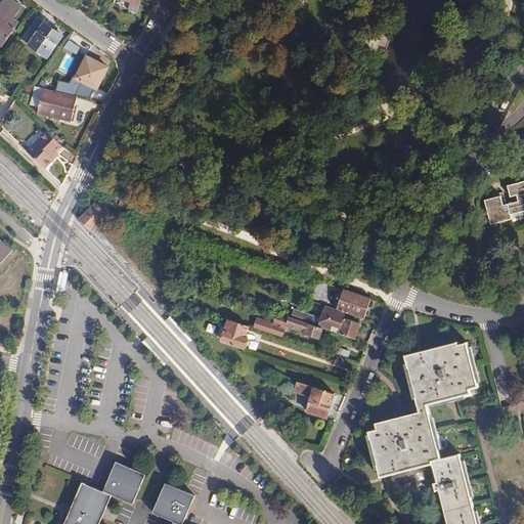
[(12,0),(4,0),(0,6),(0,44),(2,47),(19,23),(14,18),(23,6),(12,0)]
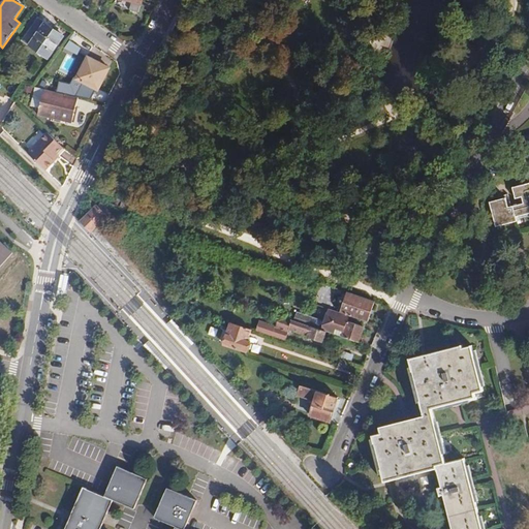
[(115,0),(114,5),(138,12),(142,0),(115,0)]
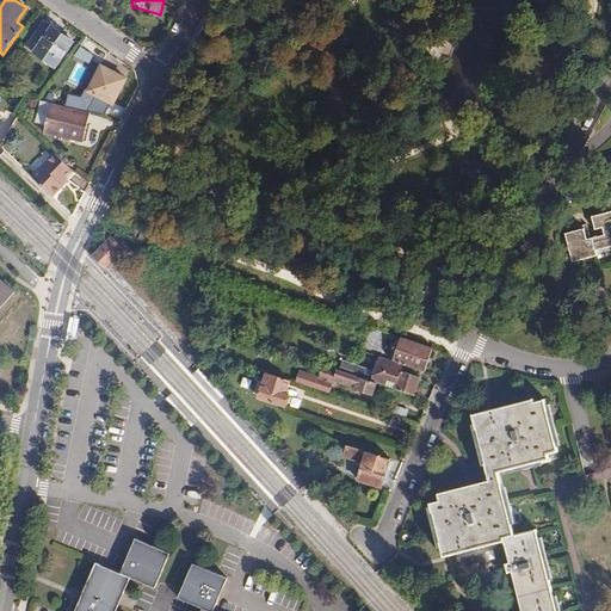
[(74,42),(44,22),(26,47),(55,68),(74,42)]
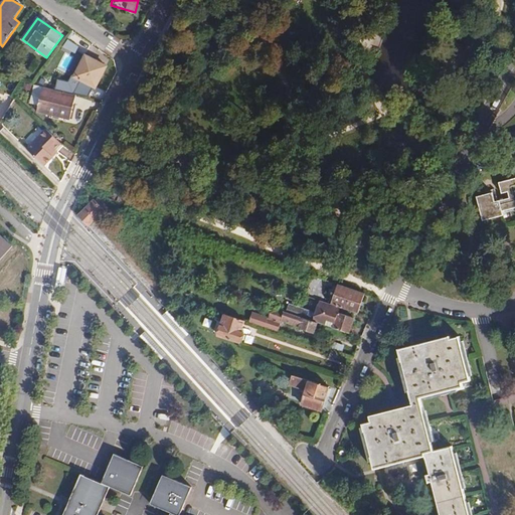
[(67,39),(63,46),(75,52),(78,45),(67,39)]
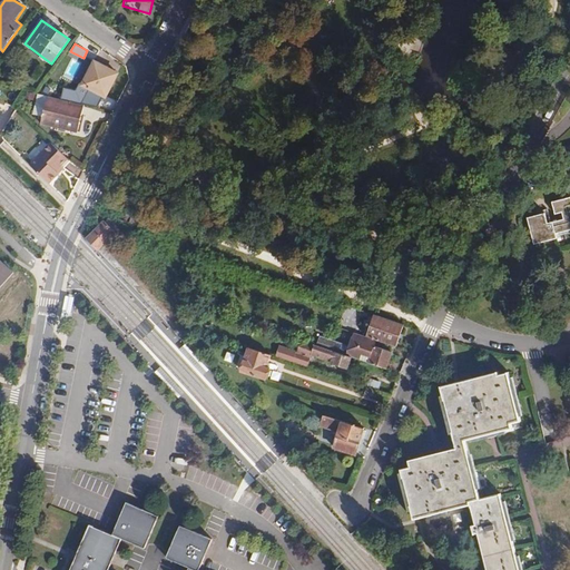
[(106,98),(115,80),(110,79),(115,71),(95,61),(82,86),(106,98)]
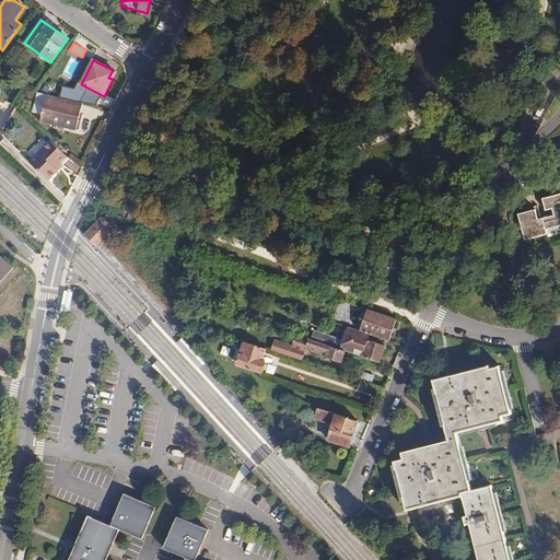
[(76,129),(82,103),(46,94),(39,120),(76,129)]
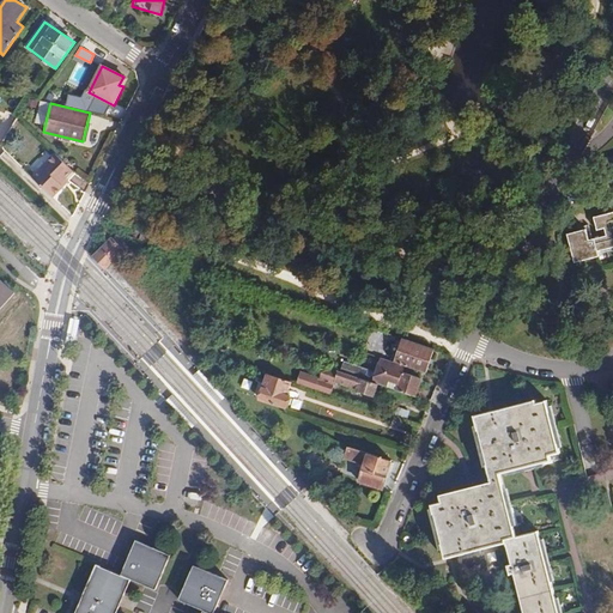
[(60,183),(72,173),(54,155),(54,156),(31,177),(52,196),(61,186),(60,183)]
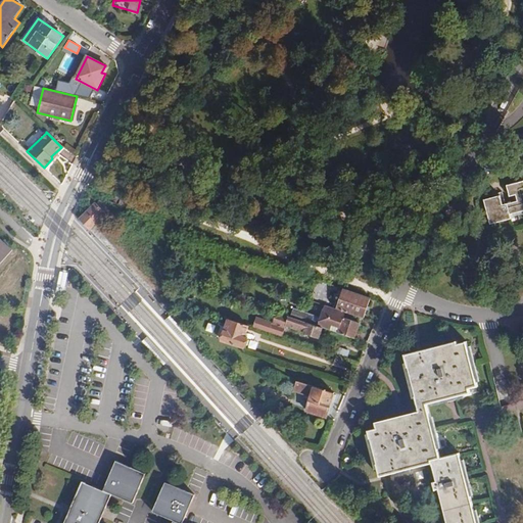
[(501,195),(483,200),(490,225),(511,220),(510,215),(522,210),(522,181),(507,186),(510,197),(516,195),(518,201),(503,205),(501,195)]
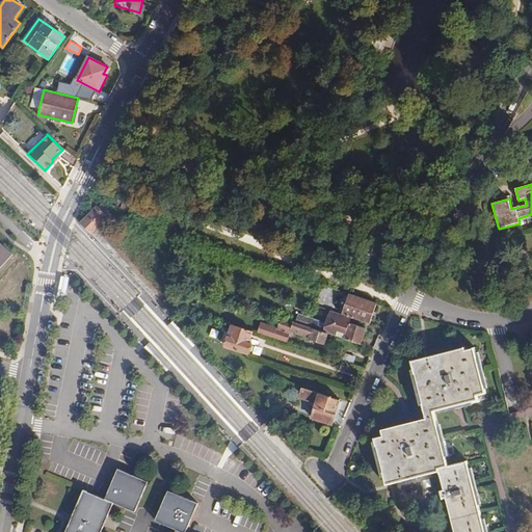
[(94,232),(107,218),(105,217),(109,213),(101,205),(98,208),(97,207),(82,221),(81,222),(91,234),(94,232)]
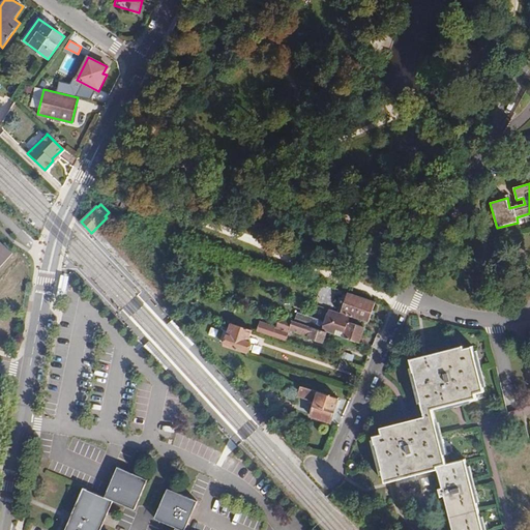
[(0,268),(11,256),(0,245),(0,268)]
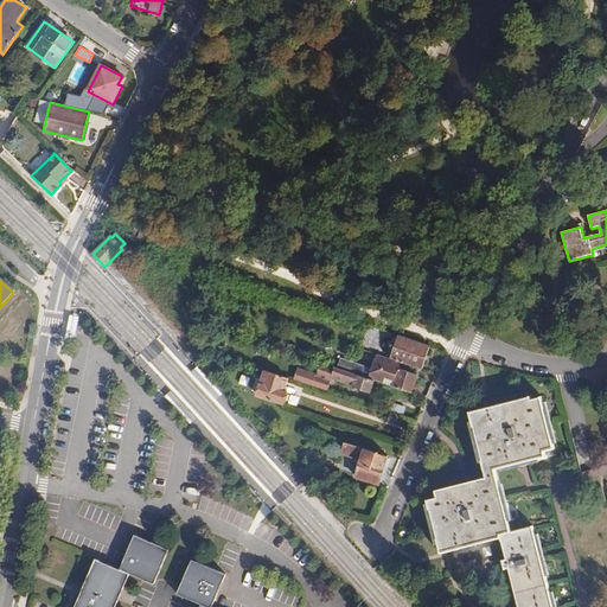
[(421,370),(429,346),(398,334),(390,359),(401,363),(421,370)]
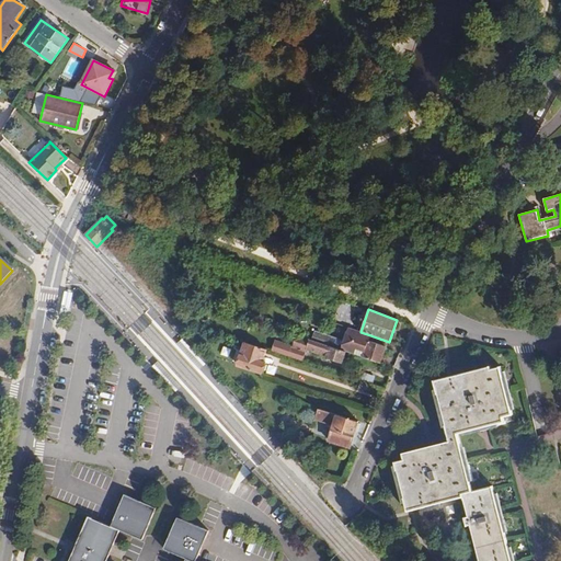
[(386,347),(368,341),(370,335),(361,332),(348,328),(344,341),(316,331),(312,341),(345,352),(380,364),(386,347)]
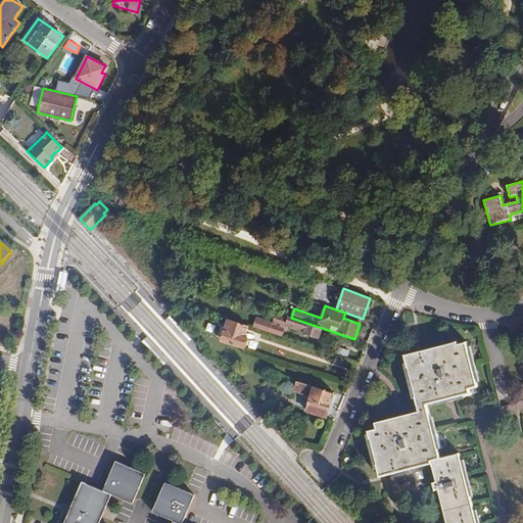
[(291,318),(274,312),(271,322),(270,324),(283,328),(283,326),(286,327),(302,332),(302,334),(318,339),(322,328),(291,318)]
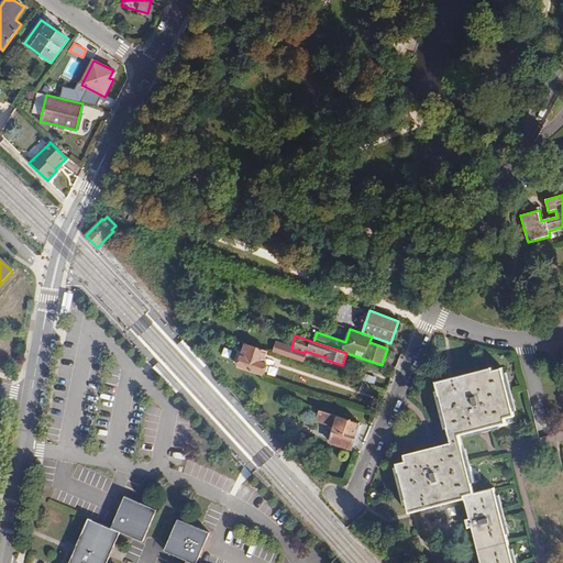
[(290,349),(291,346),(276,341),(272,352),(305,363),(308,352),(305,351),(305,353),(290,349)]
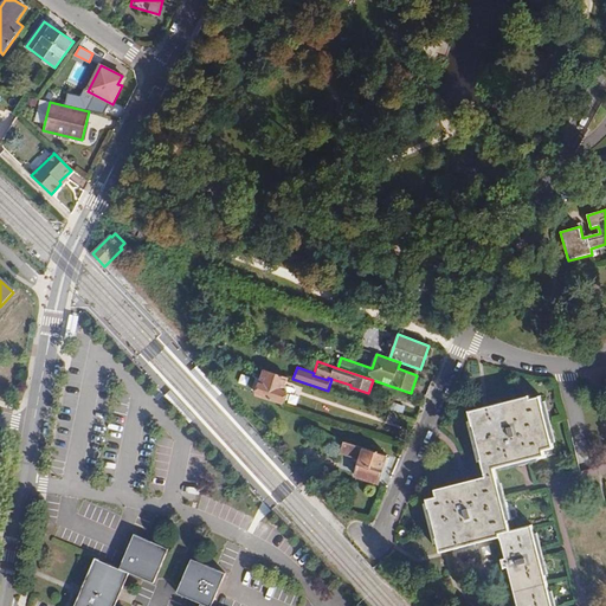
[(283,389),(287,376),(264,369),(256,393),(282,403),(287,391),(283,389)]
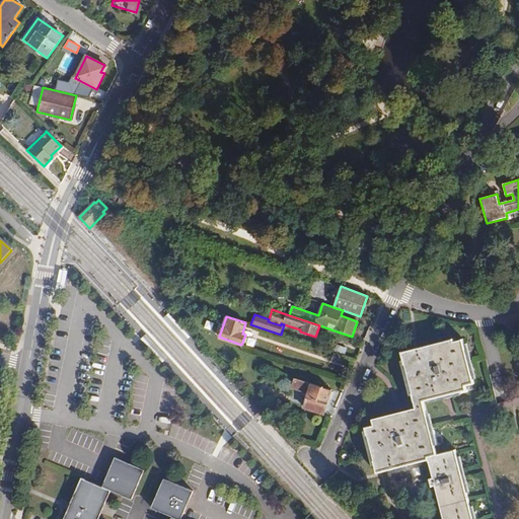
[(10,336),(16,337),(19,322),(12,320),(10,336)]
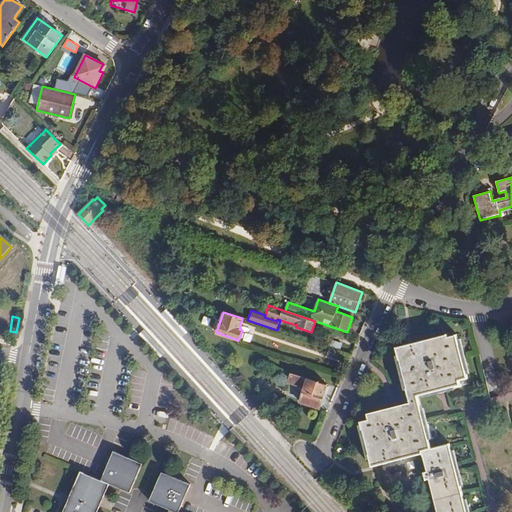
[(465,511),(448,444),(430,449),(416,396),(457,386),(459,385),(459,384),(458,380),(466,378),(455,336),(447,338),(446,335),(396,348),(410,403),(367,414),(368,420),(360,422),(372,466),(422,453),(427,472),(424,473),(426,480),(429,479),(437,511),(465,511)]
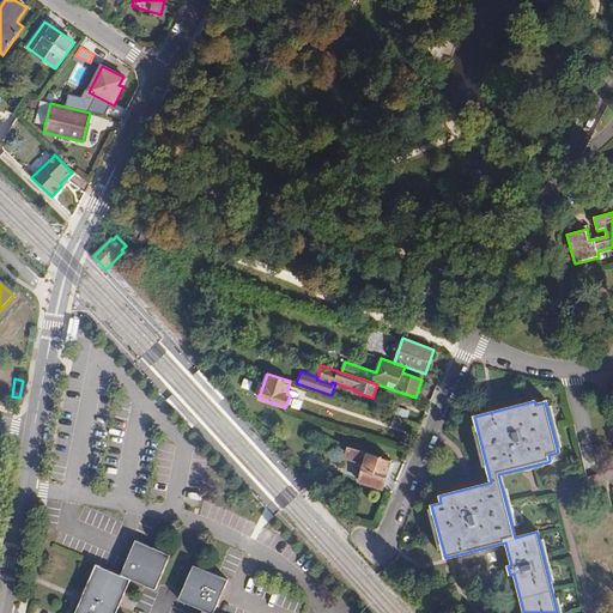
[(417,435),(420,424),(395,416),(392,426),(417,435)]
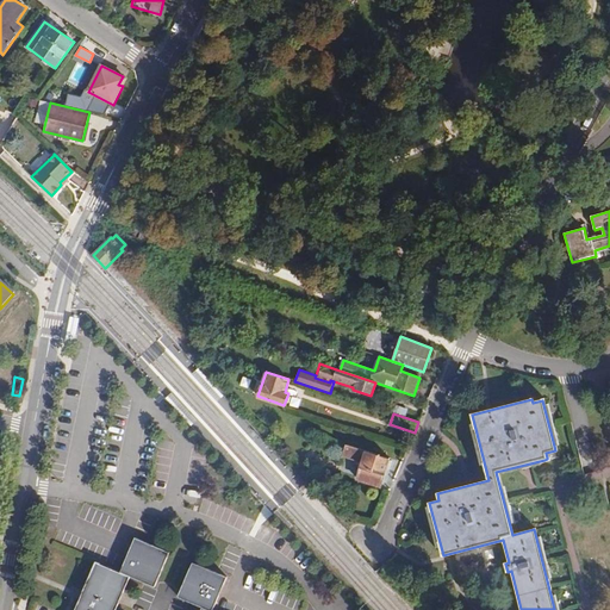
[(380,487),(390,459),(347,444),(342,456),(361,462),(355,479),(380,487)]
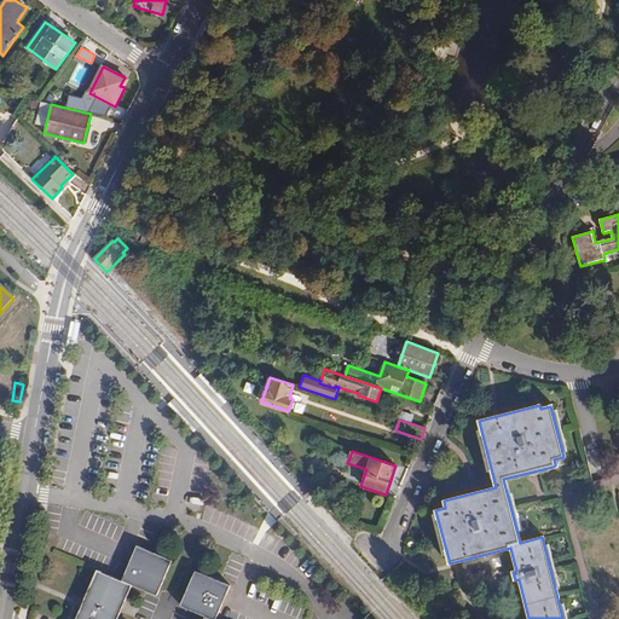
[(138,547),(123,582),(98,572),(77,618),(119,618),(133,586),(157,596),(172,561),(138,547)]
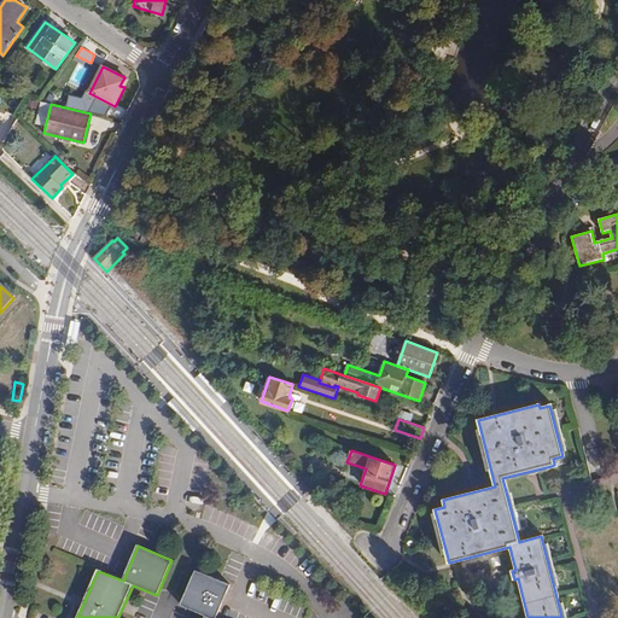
[(216,617),(231,586),(196,571),(181,606),(205,617),(204,617),(216,617)]
